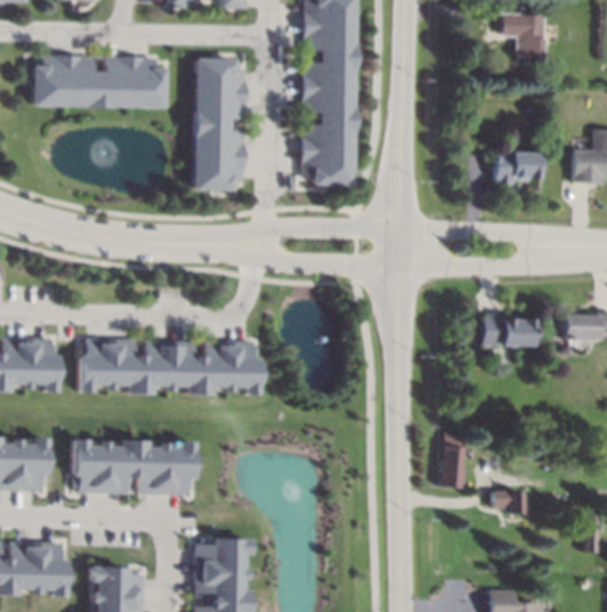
[(353,0),(351,186),(311,185),(311,175),(302,175),(302,171),(303,128),(303,126),(317,126),(317,113),(304,113),(304,110),(305,66),(305,62),(320,64),(320,50),(304,49),(304,47),(305,2),(305,0),(353,0)]
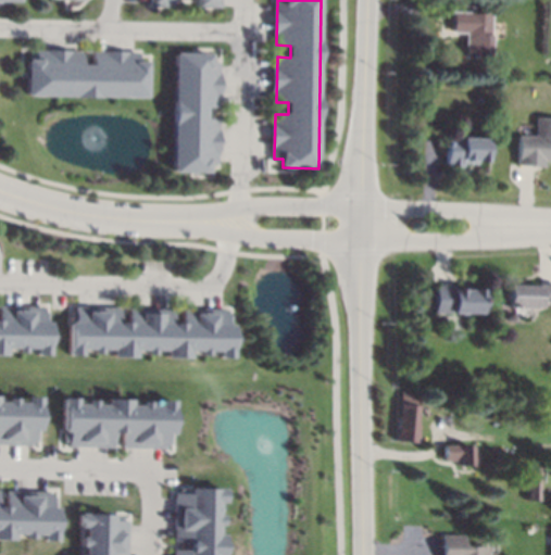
[(472,15),(479,15),(492,15),(492,57),(467,57),(467,34),(453,34),(453,13),(460,13),(472,13),(472,15)]
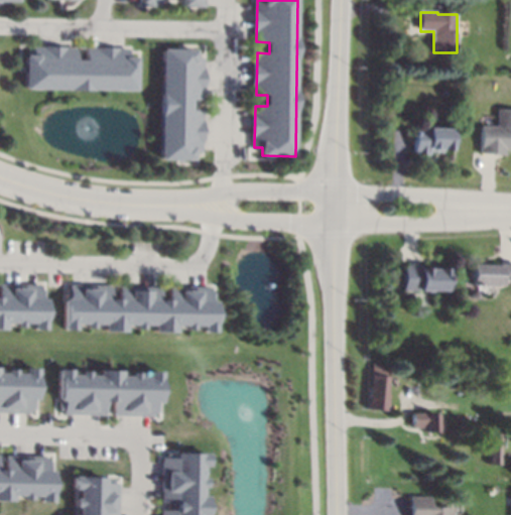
[(132,58),(139,58),(139,90),(95,90),(95,91),(73,91),(73,90),(29,89),(29,55),(38,55),(38,48),(42,48),(76,48),(80,48),(80,60),(90,60),(90,49),(95,49),(129,49),(132,49),(132,58)]
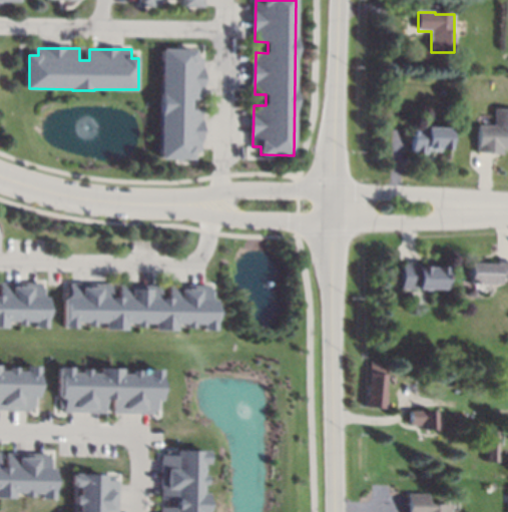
[(198,58),(205,58),(205,61),(205,67),(206,67),(205,90),(204,90),(204,99),(193,99),(193,110),(204,110),(204,120),(205,120),(204,142),(203,142),(203,148),(203,151),(196,151),(195,159),(163,158),(164,49),(198,49),(198,58)]
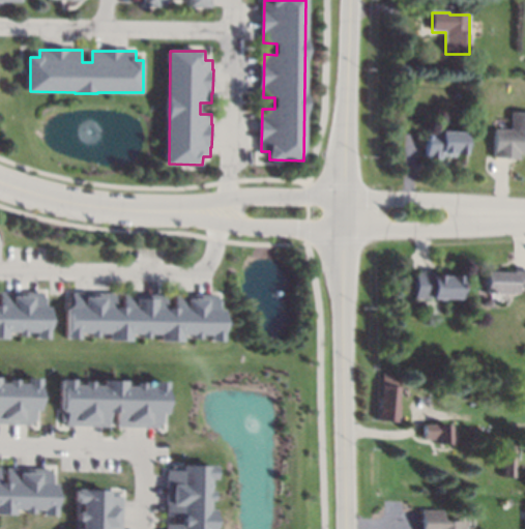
[(524,154),(523,154),(523,159),(513,159),(496,158),(496,157),(497,129),(513,130),(514,113),(524,113),(524,154)]
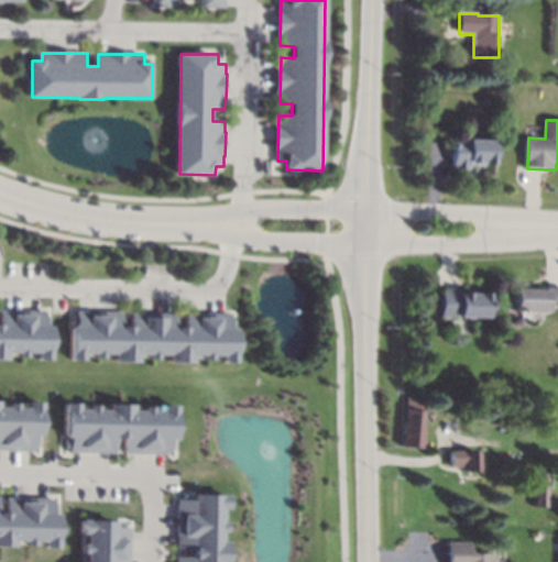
[(496,143),(495,165),(487,164),(487,167),(472,166),(472,169),(455,168),(455,165),(456,142),(456,141),(496,143)]
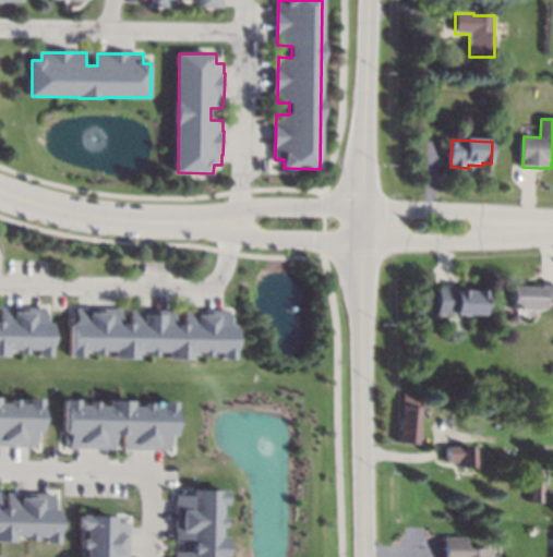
[(544,285),(552,286),(552,304),(543,303),(543,310),(511,309),(511,286),(541,287),(541,285),(544,285)]
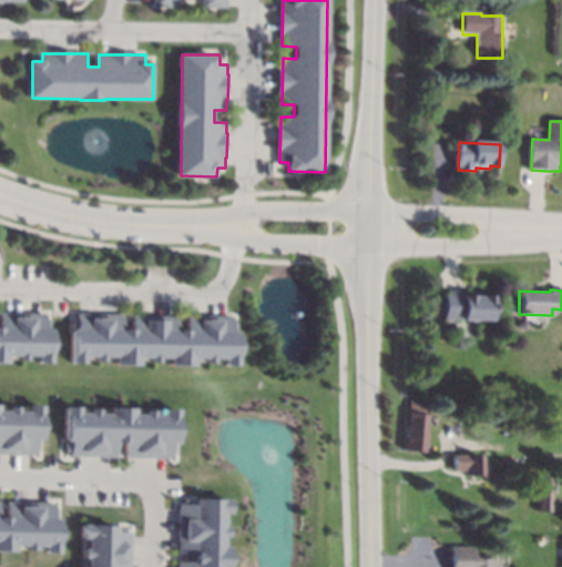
[(460,295),(465,295),(493,295),(493,319),(463,319),(463,321),(446,321),(446,292),(446,291),(460,291),(460,295)]
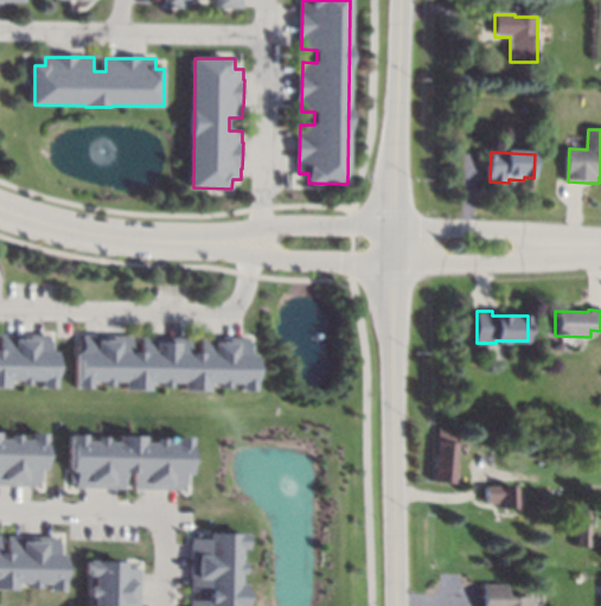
[(0,348),(6,348),(5,336),(10,336),(48,336),(53,336),(53,342),(57,342),(57,351),(55,351),(55,352),(58,352),(58,388),(45,388),(45,381),(32,381),(32,386),(24,386),(24,381),(12,381),(12,388),(0,388),(0,348)]
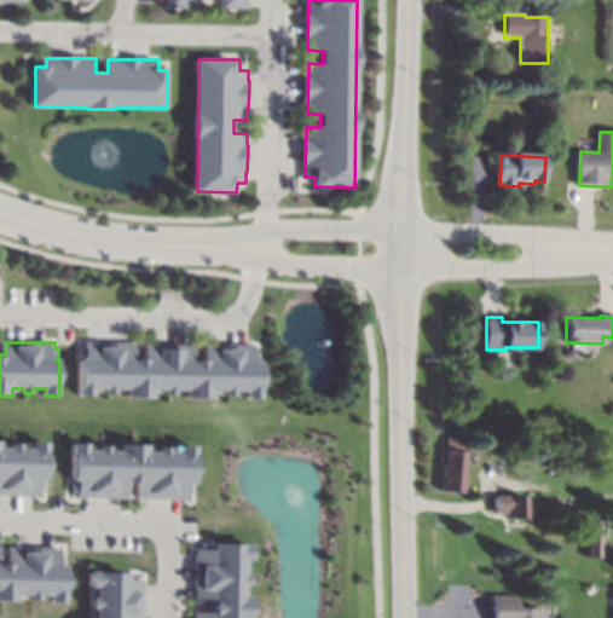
[(255,352),(260,352),(260,362),(262,362),(261,399),(247,398),(247,392),(235,392),(235,397),(226,397),(226,392),(214,392),(214,399),(188,399),(188,391),(177,391),(175,394),(166,394),(166,391),(155,391),(155,398),(128,397),(128,390),(116,390),(116,394),(107,393),(108,388),(96,388),(96,396),(81,396),(82,359),(85,359),(85,347),(87,347),(87,342),(93,342),(133,344),(139,344),(138,356),(148,356),(148,342),(152,342),(192,344),(197,344),(196,358),(208,358),(208,344),(212,344),(250,345),(255,345),(255,352)]
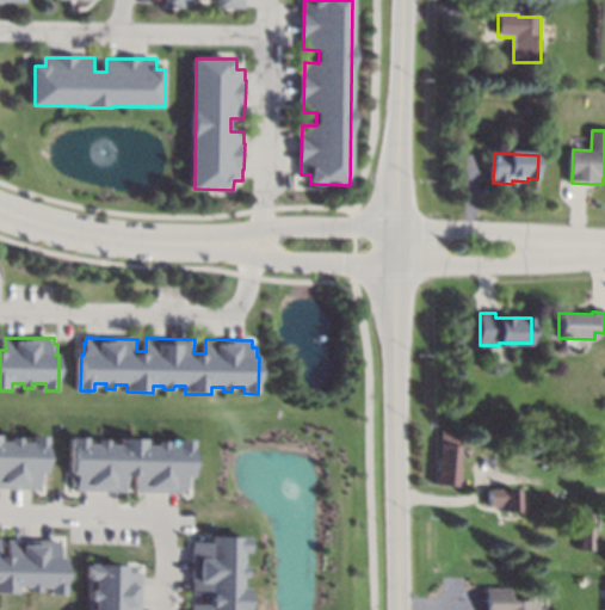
[(444,430),(465,432),(460,486),(437,484),(444,430)]
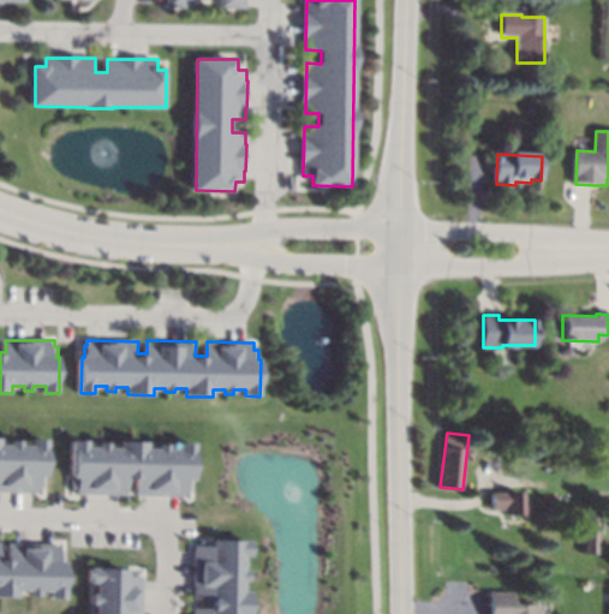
[(41,489),(0,489),(0,437),(41,439),(41,489)]
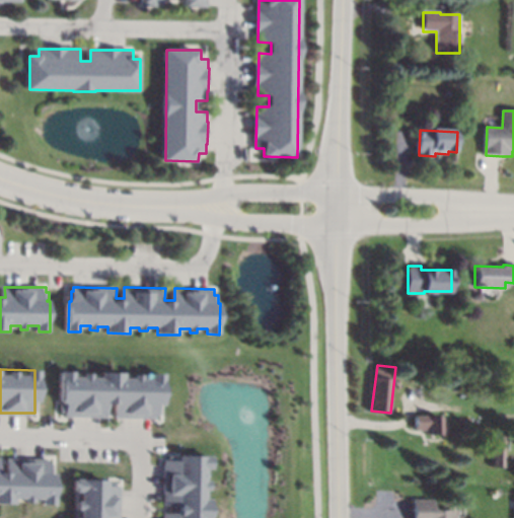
[(156,369),(156,413),(115,412),(115,400),(104,400),(104,413),(61,413),(61,369),(156,369)]
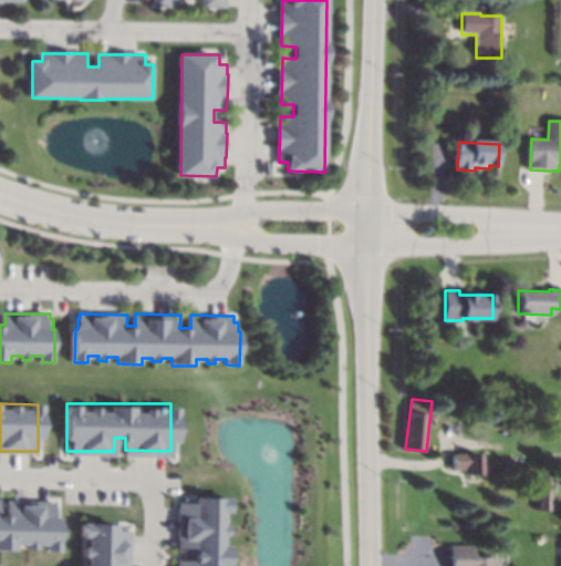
[(482,455),(482,461),(484,461),(488,462),(488,470),(482,470),(482,476),(466,475),(466,470),(454,470),(455,454),(482,455)]
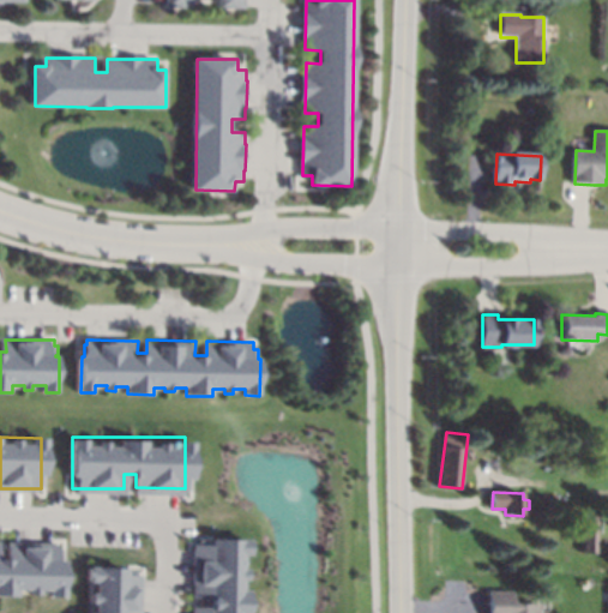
[(584,521),(599,522),(597,554),(584,554),(584,521)]
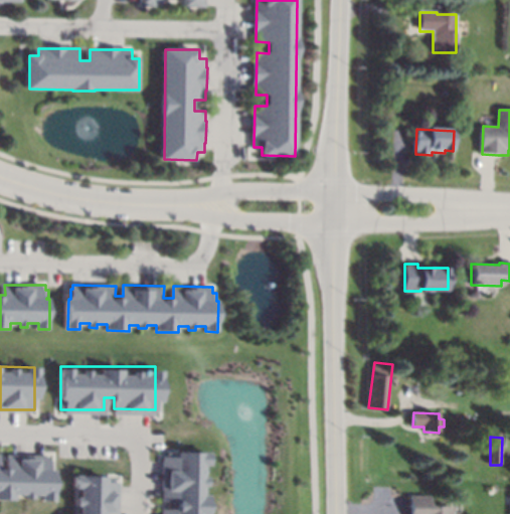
[(167,513),(168,495),(177,495),(177,486),(167,486),(168,442),(211,442),(210,513),(167,513)]
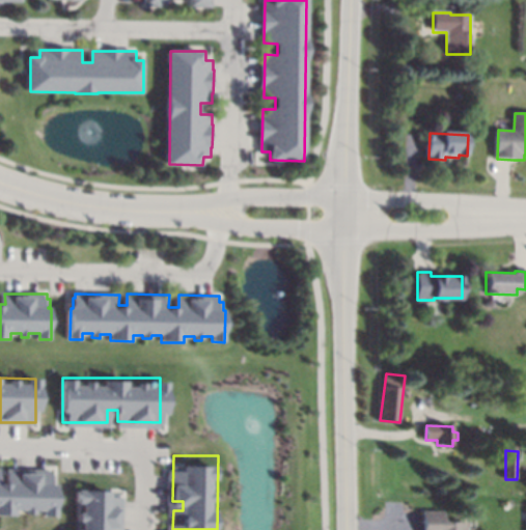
[(0,502),(0,470),(5,470),(5,457),(50,457),(50,502),(0,502)]
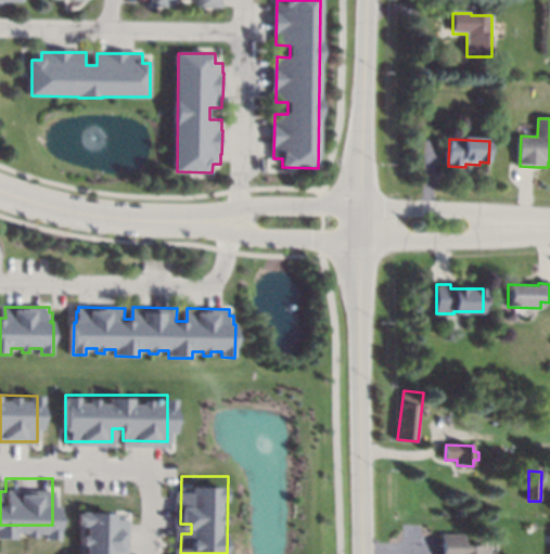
[(87,553),(88,504),(133,505),(133,550),(120,550),(120,553),(87,553)]
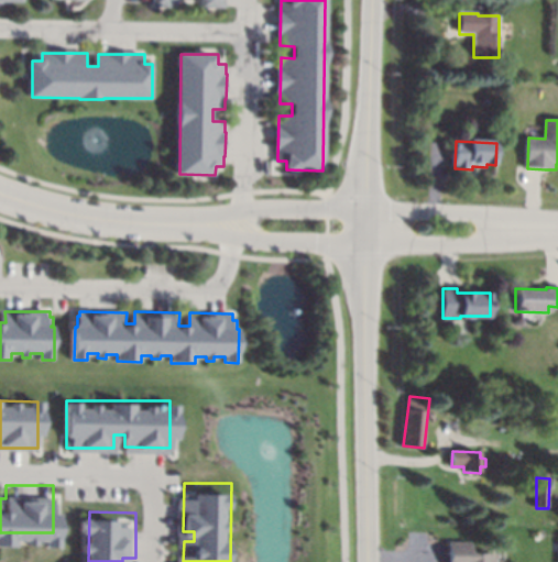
[(469,552),(495,553),(495,561),(448,561),(449,544),(449,542),(469,542),(469,552)]
